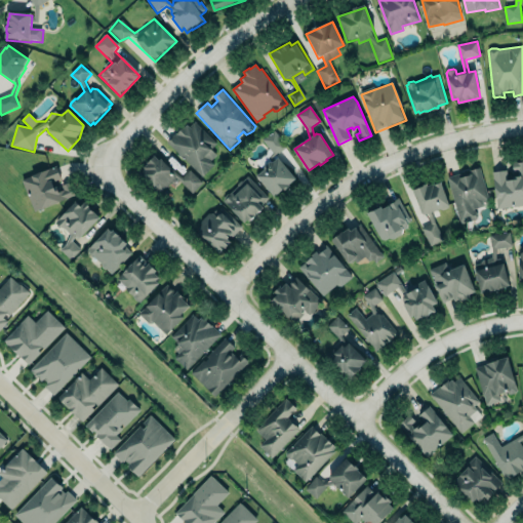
[(168,143),(203,177),(215,165),(212,161),(217,156),(211,150),(217,144),(196,122),(191,127),(188,123),(168,143)]
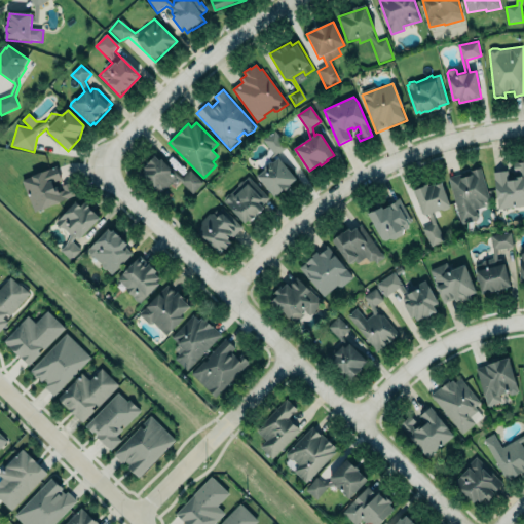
[(297,179),(278,159),(285,150),(274,133),(261,140),(272,156),(266,163),(261,167),(255,173),(275,195),(297,179)]
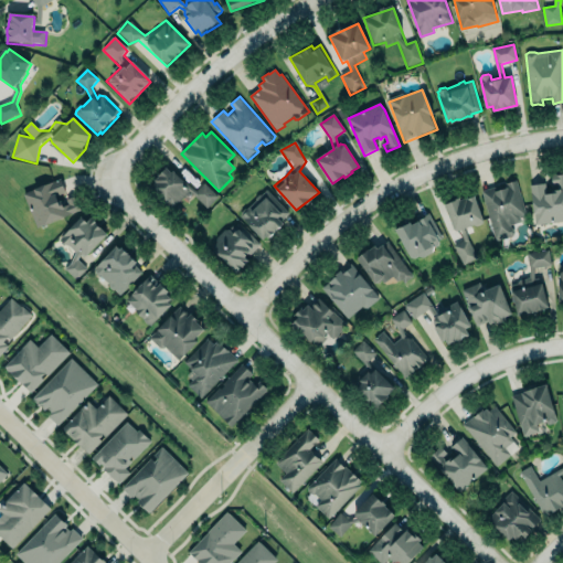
[(203,183),(195,193),(168,168),(149,189),(174,211),(190,193),(208,210),(219,198),(203,183)]
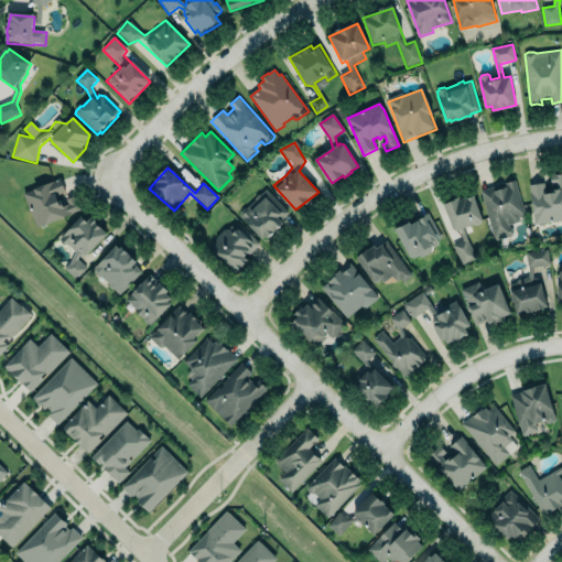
[(530,184),(544,183),(546,193),(552,191),(551,175),(561,173),(561,220),(535,225),(530,184)]
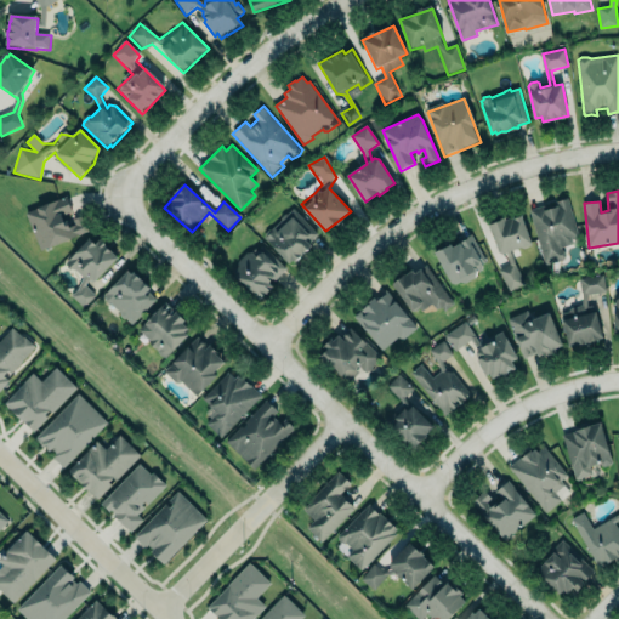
[(75,220),(67,198),(26,214),(41,253),(89,233),(83,217),(75,220)]
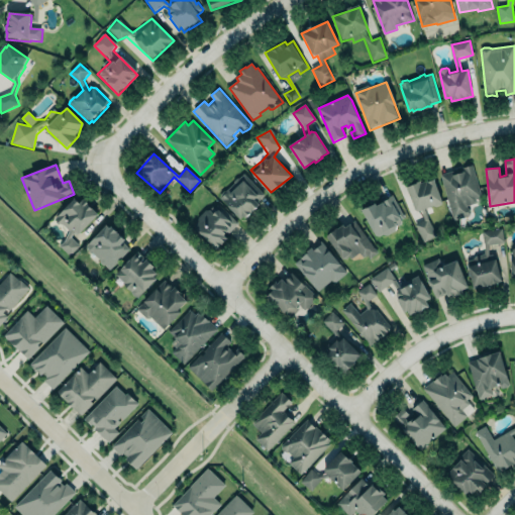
[(441,175),(453,222),(471,217),(468,205),(482,202),(474,167),(441,175)]
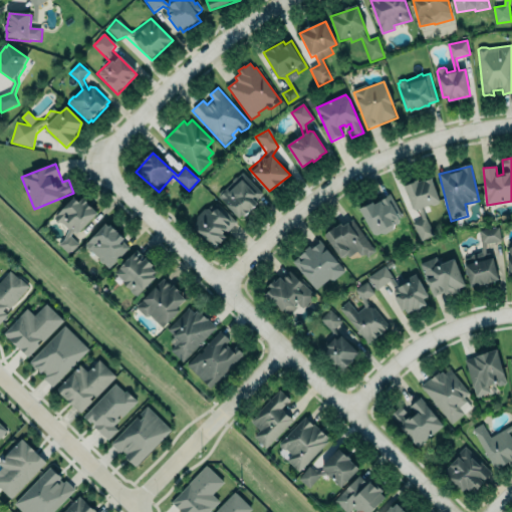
[(219,197),(220,196),(220,194),(223,191),(225,191),(234,183),(233,181),(236,178),(239,178),(243,174),(263,194),(258,199),(258,203),(245,216),(243,215),(240,218),(219,197)]
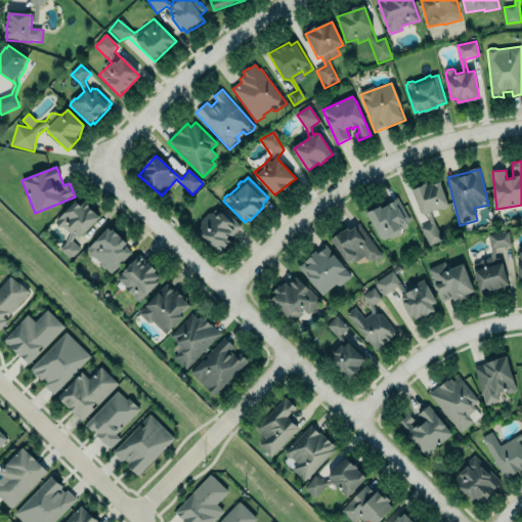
[(448,208),(440,181),(423,183),(408,191),(417,214),(424,216),(427,224),(418,228),(429,248),(440,245),(429,215),(448,208)]
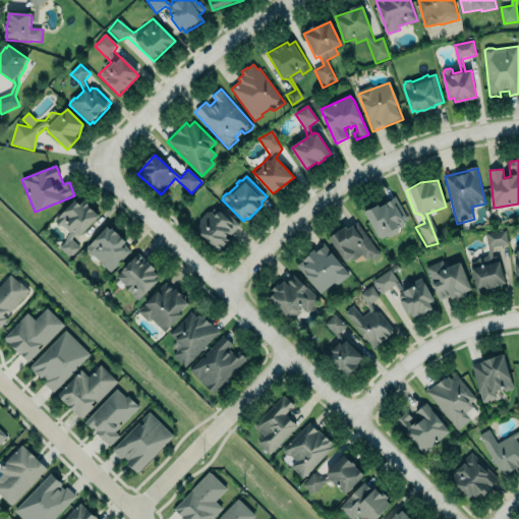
[(56,221),(63,227),(64,227),(70,233),(66,242),(61,249),(71,258),(81,248),(72,240),(73,236),(79,236),(100,215),(83,200),(80,204),(76,199),(56,221)]
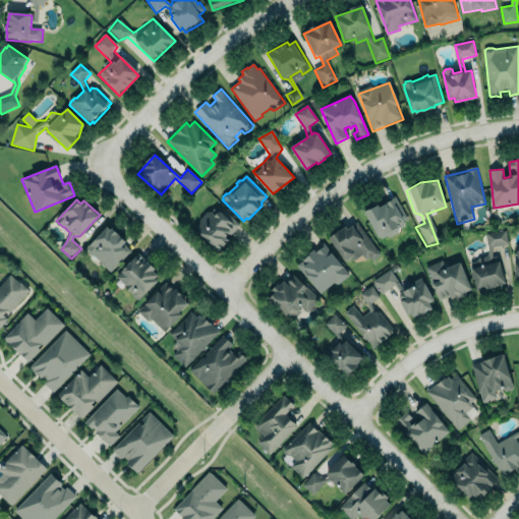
[(409,228),(397,199),(365,213),(378,241),(409,228)]
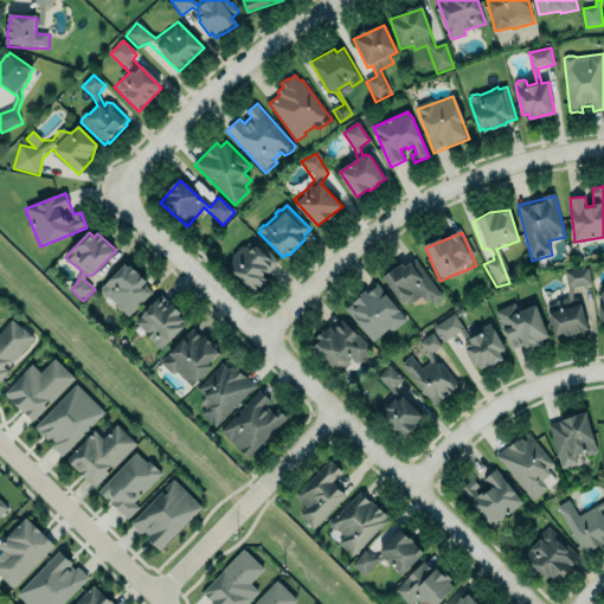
[(278,263),(252,239),(226,267),(255,294),(267,281),(264,278),(278,263)]
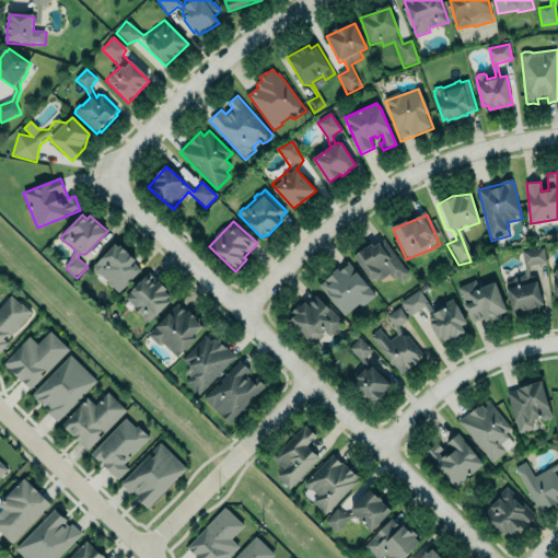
[(355,256),(371,286),(392,274),(397,282),(407,277),(385,239),(355,256)]
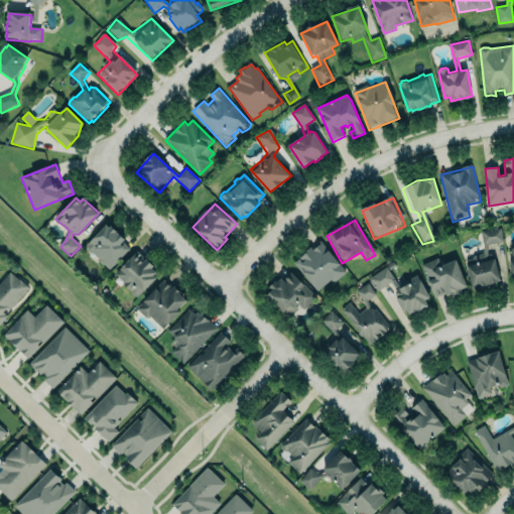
[(110,270),(130,249),(125,243),(124,246),(121,244),(126,239),(112,225),(110,227),(107,224),(87,246),(88,249),(90,252),(93,252),(101,260),(101,263),(103,265),(106,265),(110,270)]
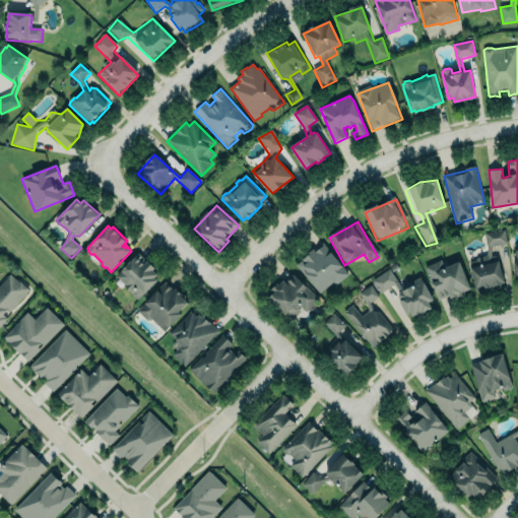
[(469,263),(477,261),(478,258),(490,257),(487,235),(506,232),(507,244),(492,247),(493,257),(497,257),(499,260),(506,283),(477,292),(469,263)]
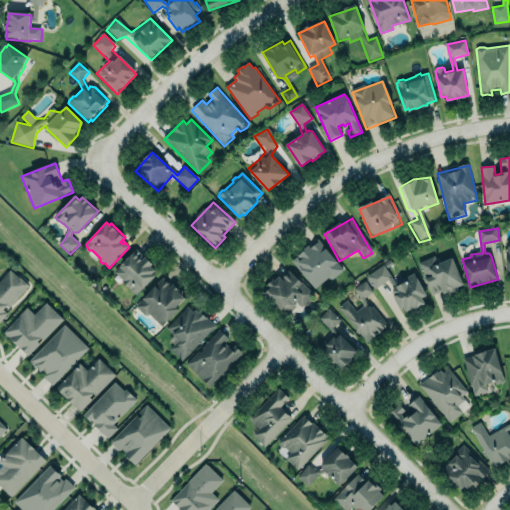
[(317,291),(343,269),(318,240),(292,262),(317,291)]
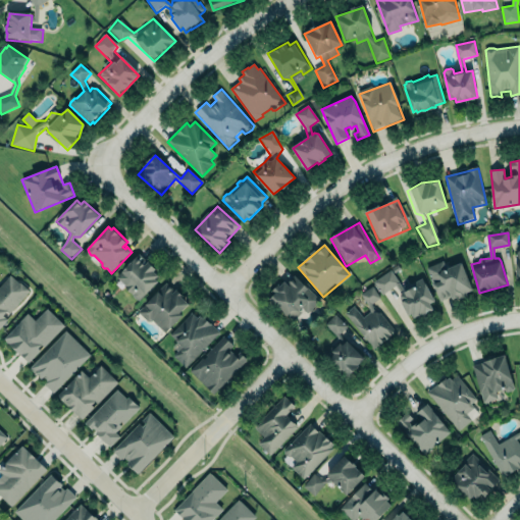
[(139,255),(116,280),(140,302),(162,277),(139,255)]
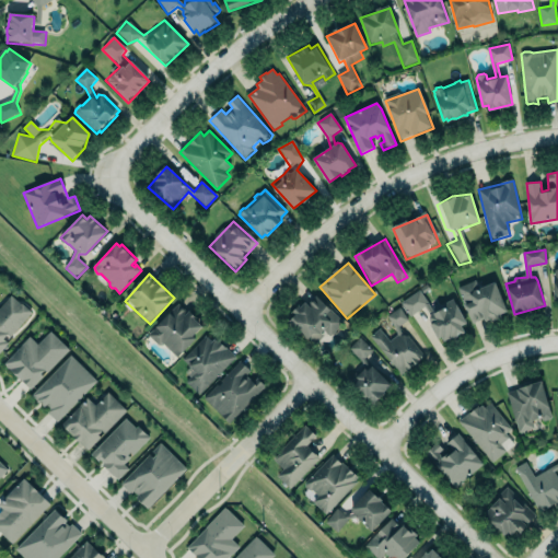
[(496,283),(479,289),(476,281),(457,289),(473,327),(508,313),(496,283)]
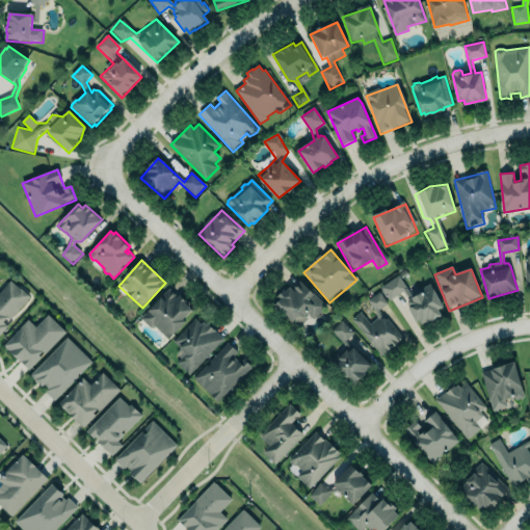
[(445,315),(427,284),(406,293),(402,285),(397,277),(380,289),(388,299),(400,293),(403,306),(419,328),(445,315)]
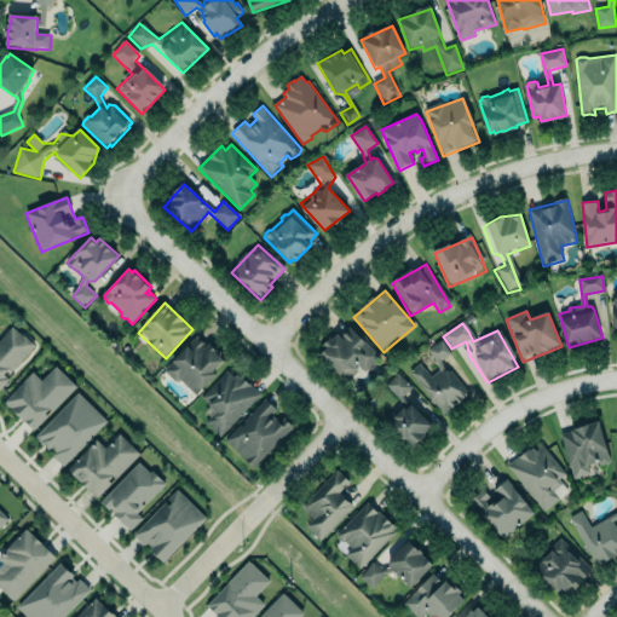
[(0,390),(36,346),(12,327),(0,341),(0,390)]
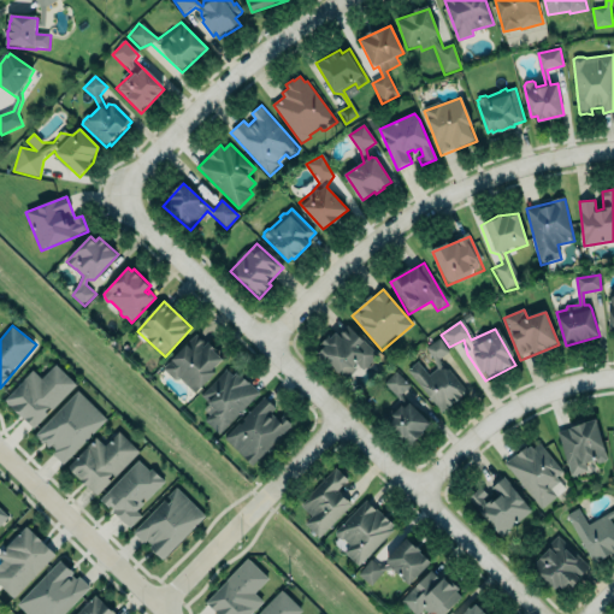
[(318,352),(324,347),(320,343),(329,335),(331,337),(336,332),(340,335),(348,325),(360,335),(379,355),(364,370),(356,362),(353,366),(356,370),(347,381),(318,352)]
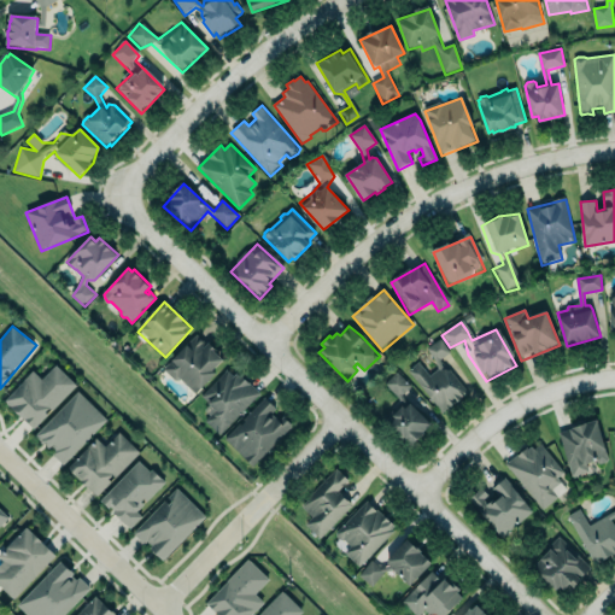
[(165,369),(194,396),(226,362),(197,335),(165,369)]
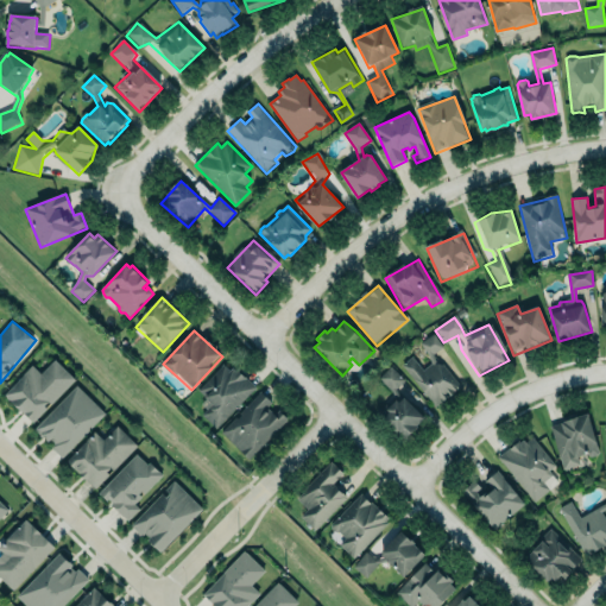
[(436,406),(449,396),(450,397),(455,392),(455,391),(460,387),(435,357),(434,354),(443,348),(435,334),(421,343),(429,357),(433,364),(424,371),(414,358),(403,366),(436,406)]
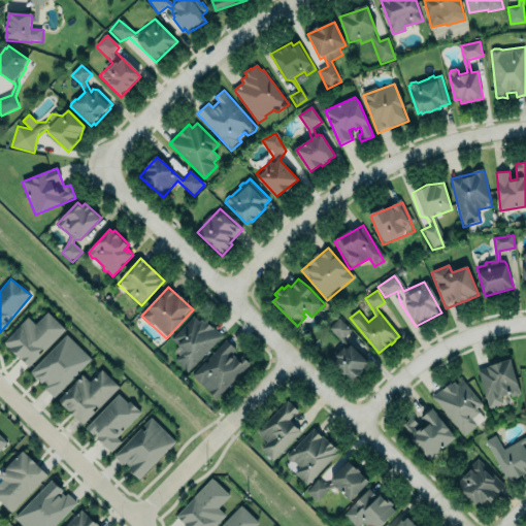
[(29,368),(65,330),(48,313),(36,326),(29,318),(4,343),(29,368)]
